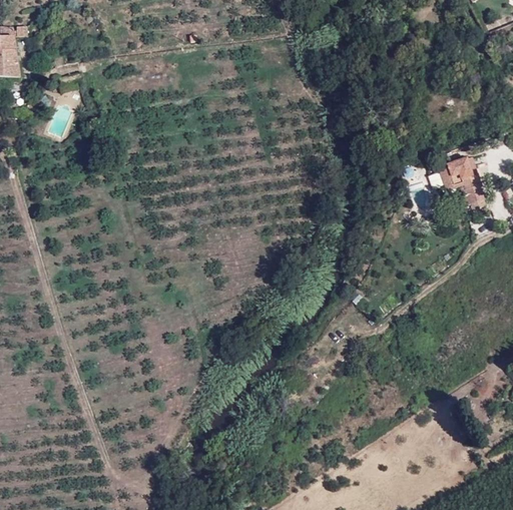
[(17,37),(16,31),(13,31),(14,27),(0,26),(0,74),(20,76),(14,37),(17,37)]
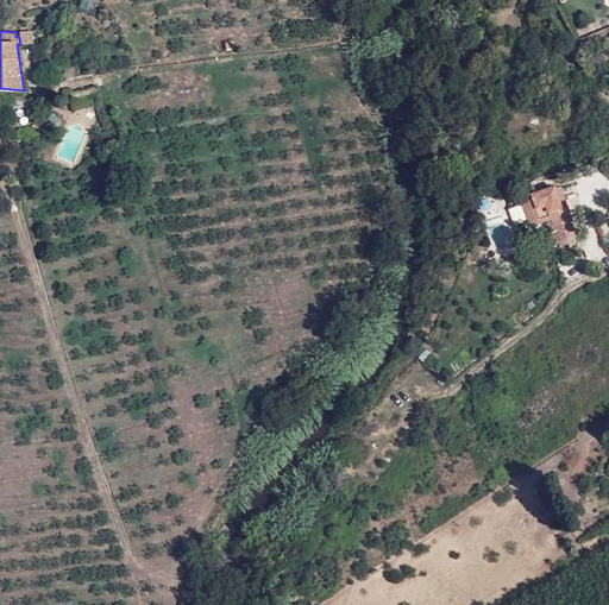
[(32,31),(19,31),(19,37),(20,44),(33,44),(32,31)]
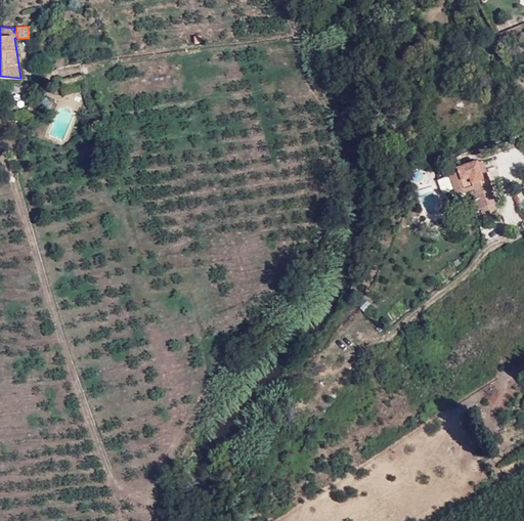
[(523,46),(523,44),(523,42),(508,48),(511,53),(523,46)]
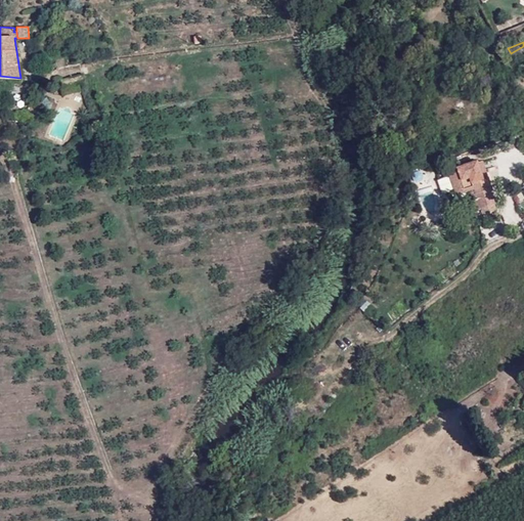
[(63,83),(85,78),(83,72),(61,77),(63,83)]
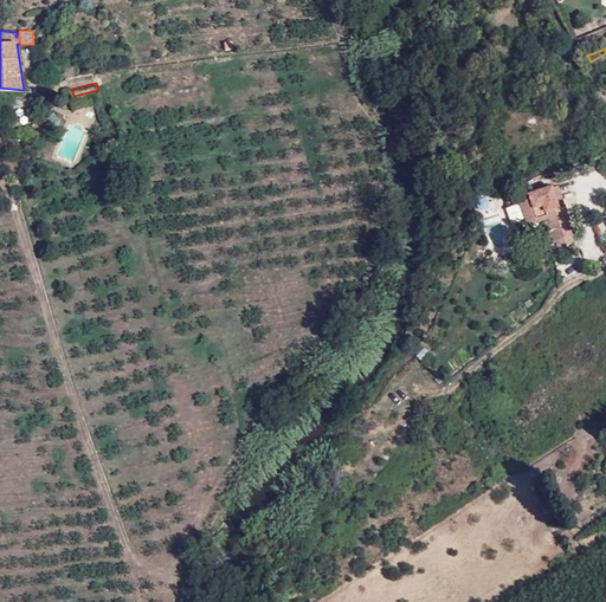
[(558,183),(553,185),(560,205),(565,204),(558,183)]
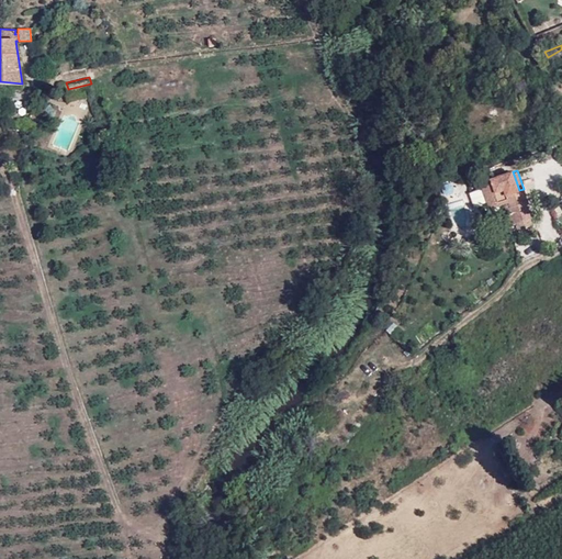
[(513,171),(490,179),(492,182),(482,186),(490,208),(504,203),(508,201),(512,212),(508,214),(512,223),(517,221),(519,227),(531,222),(529,216),(530,216),(527,207),(529,205),(524,189),(519,190),(513,171)]
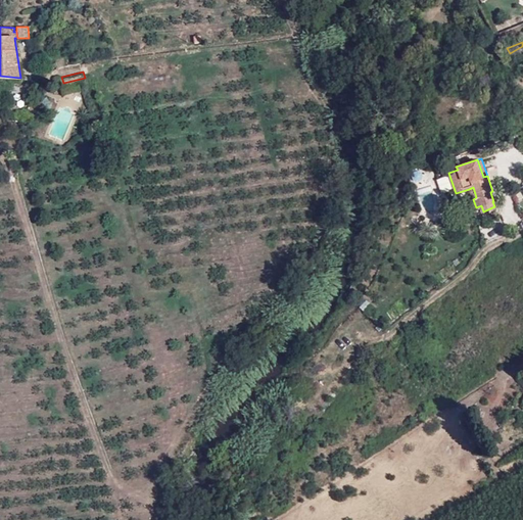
[(416,170),(413,171),(411,174),(412,178),(416,179),(419,178),(421,175),(420,171),(416,170)]
